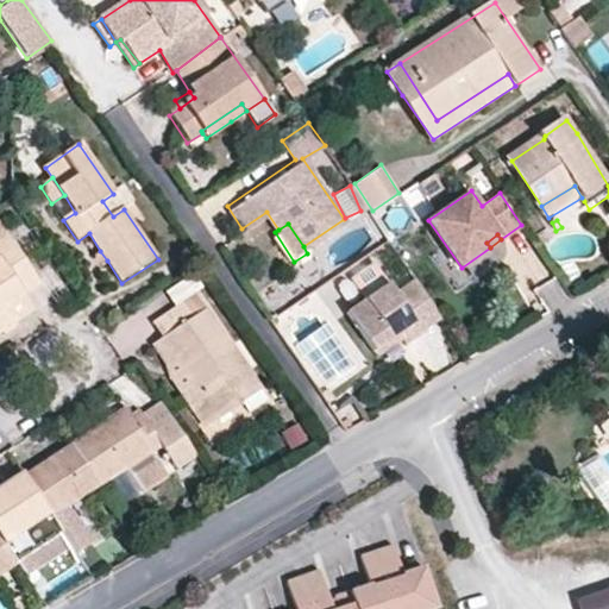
[(0,263),(23,296),(39,287),(13,248),(6,236),(0,239),(0,263)]
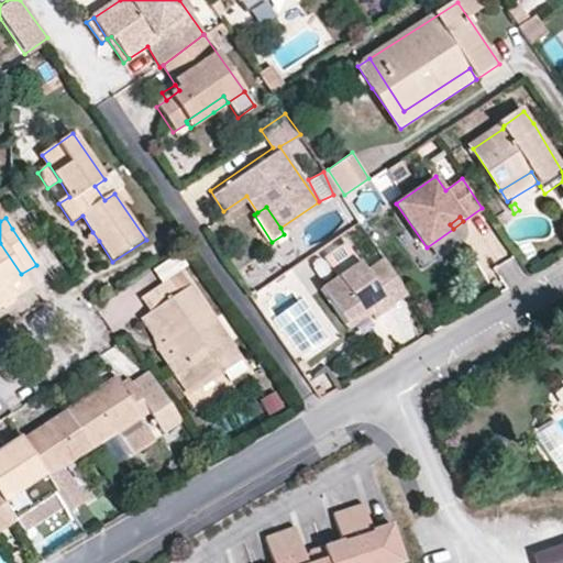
[(90,246),(99,241),(92,232),(85,238),(90,246)]
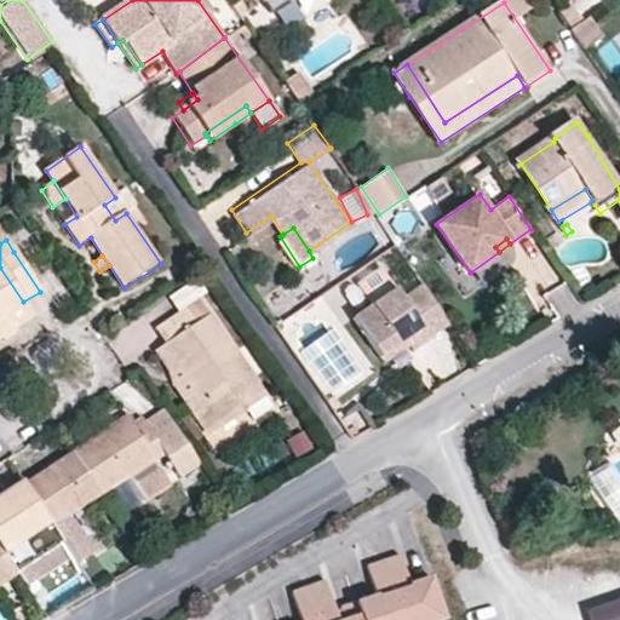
[(23,302),(0,268),(0,325),(27,309),(23,302)]
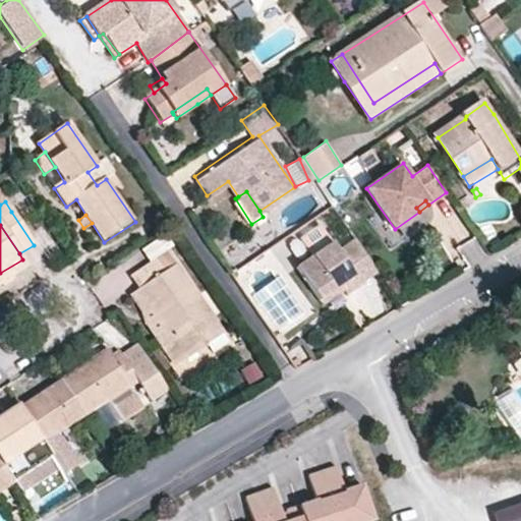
[(329,239),(326,234),(306,248),(309,254),(329,239)]
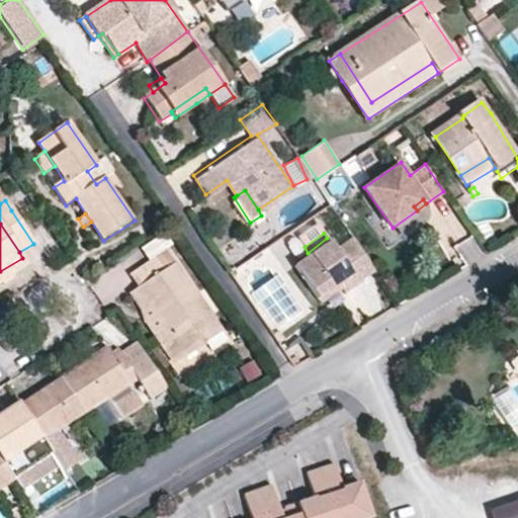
[(370,262),(350,234),(332,246),(356,280),(374,268),(370,262)]
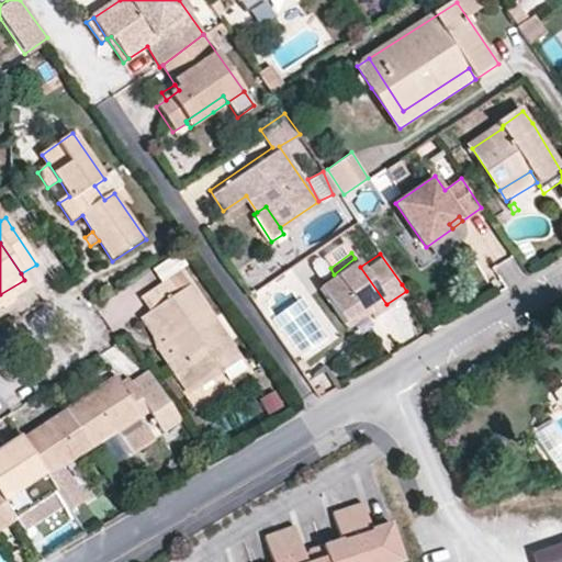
[(316,287),(339,322),(363,306),(367,312),(370,316),(386,304),(360,267),(355,258),(334,274),(316,287)]
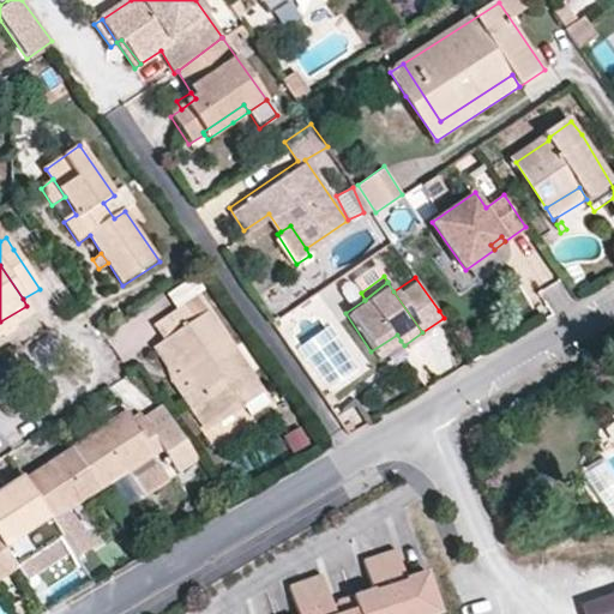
[(247,415),(266,403),(233,355),(194,296),(150,326),(161,342),(196,392),(185,399),(205,428),(241,404),(247,415)]
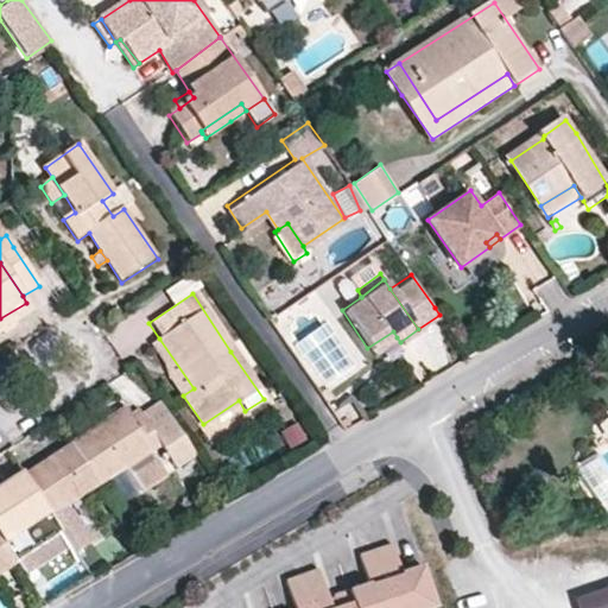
[(0,337),(35,315),(26,303),(0,318),(0,337)]
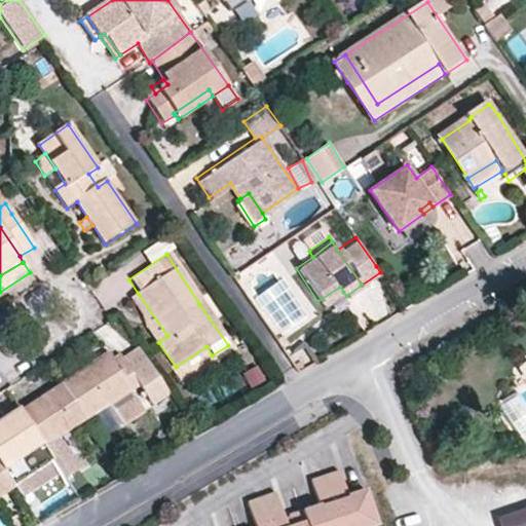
[(317,301),(322,306),(343,292),(340,287),(317,301)]
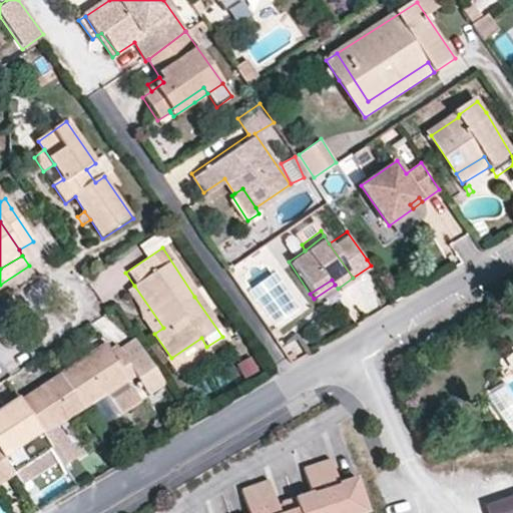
[(143,312),(141,314),(154,334),(163,328),(134,286),(128,290),(143,312)]
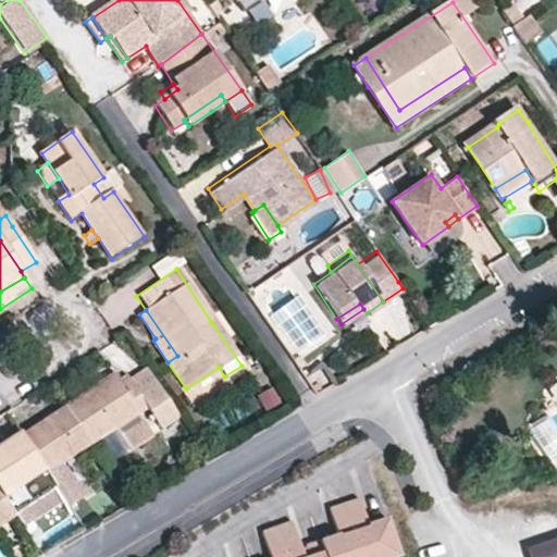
[(120,342),(103,354),(120,376),(137,363),(120,342)]
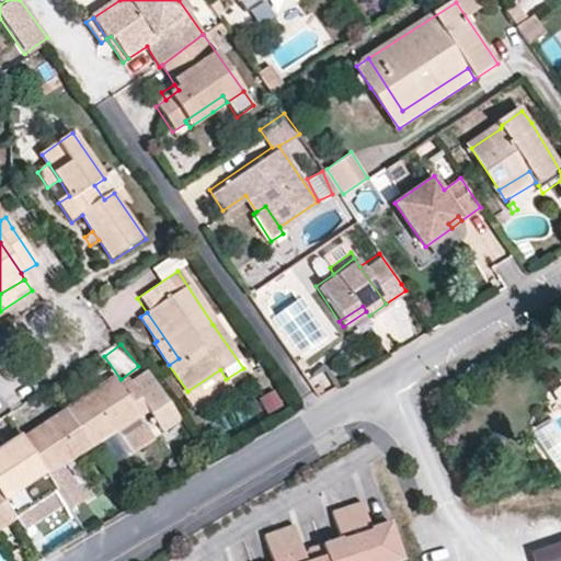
[(140,418),(112,377),(64,408),(87,444),(90,448),(117,432),(126,426),(140,418)]
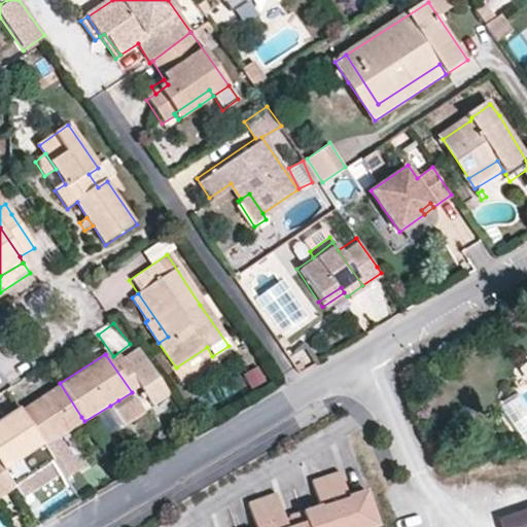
[(60,383),(58,385),(80,420),(81,417),(60,383)]
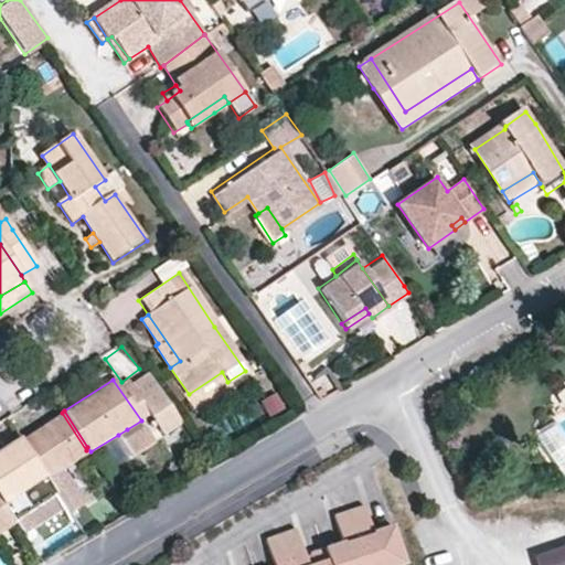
[(42,475),(46,481),(88,455),(86,450),(62,413),(20,440),(42,475)]
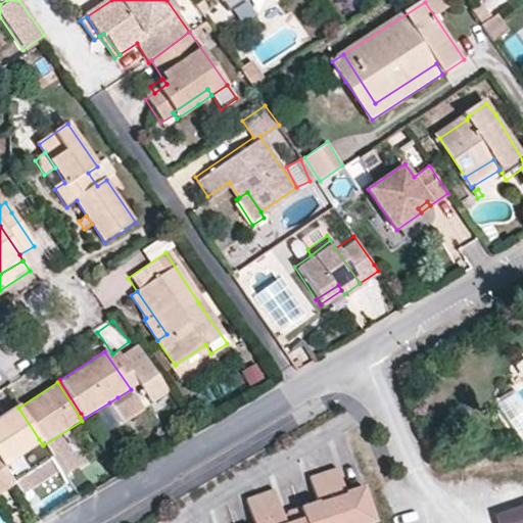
[(39,439),(18,408),(0,419),(0,463),(17,452),(27,446),(35,440),(39,439)]
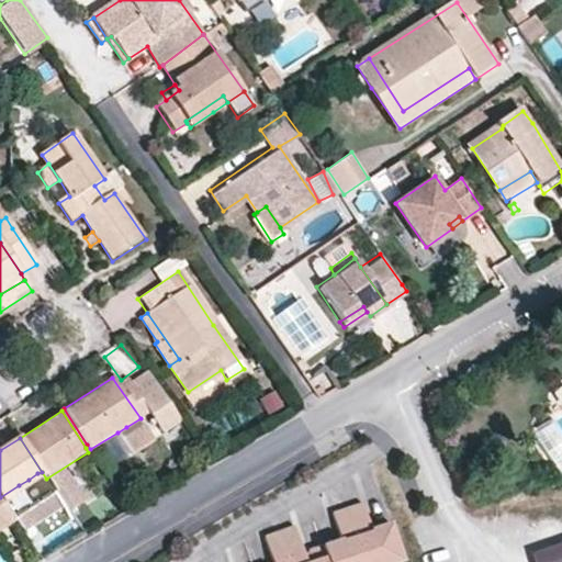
[(29,480),(31,483),(41,479),(37,473),(29,480)]
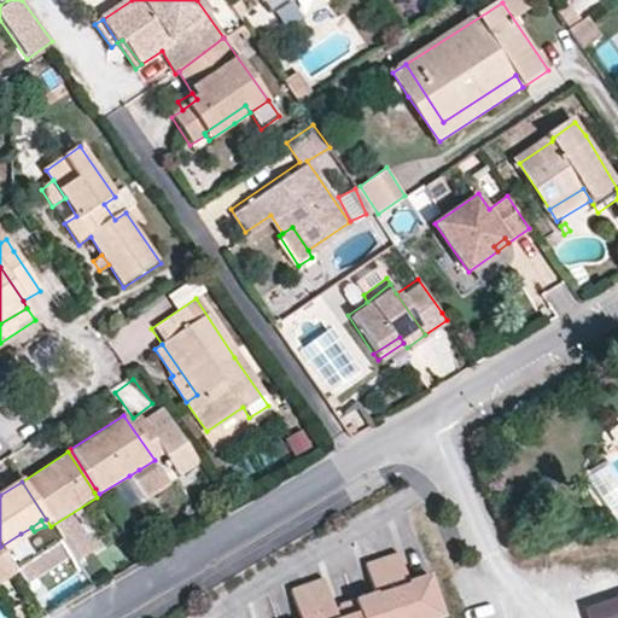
[(74,563),(86,554),(69,530),(57,536),(74,563)]
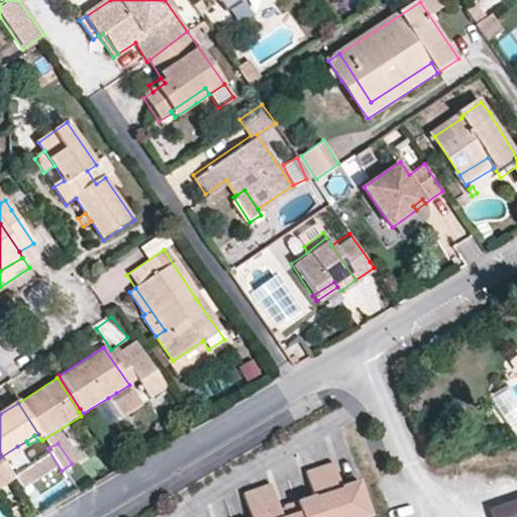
[(3,458),(10,473),(25,464),(18,450),(3,458)]
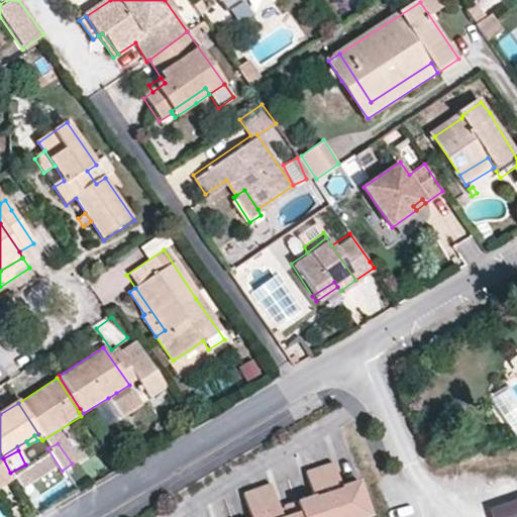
[(0,461),(0,484),(8,479),(10,478),(0,461)]
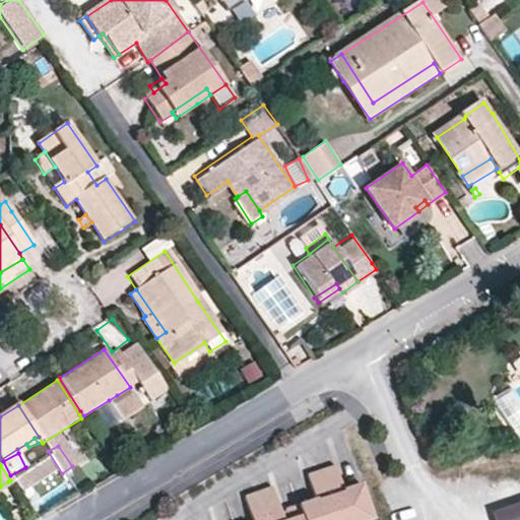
[(370,519),(371,519),(359,484),(341,491),(333,466),(305,476),(313,500),(283,510),(284,512),(279,514),(270,488),(243,497),(250,519),(370,519)]
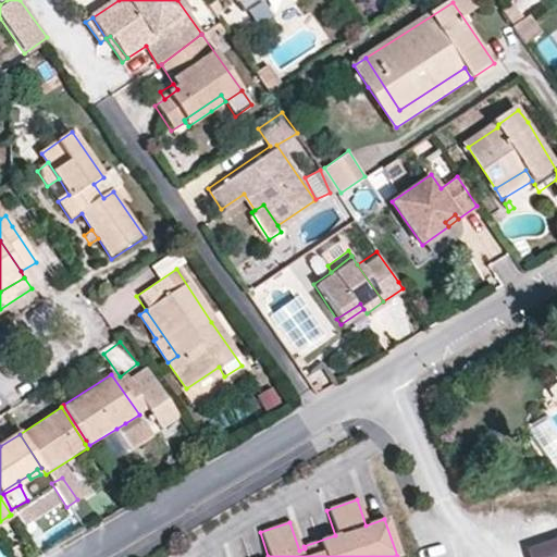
[(22,556),(15,547),(8,553),(10,556),(22,556)]
